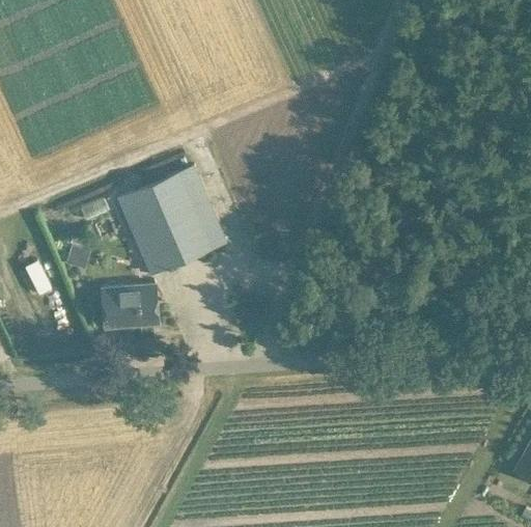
[(150,275),(212,249),(229,242),(196,165),(179,173),(118,199),(150,275)]
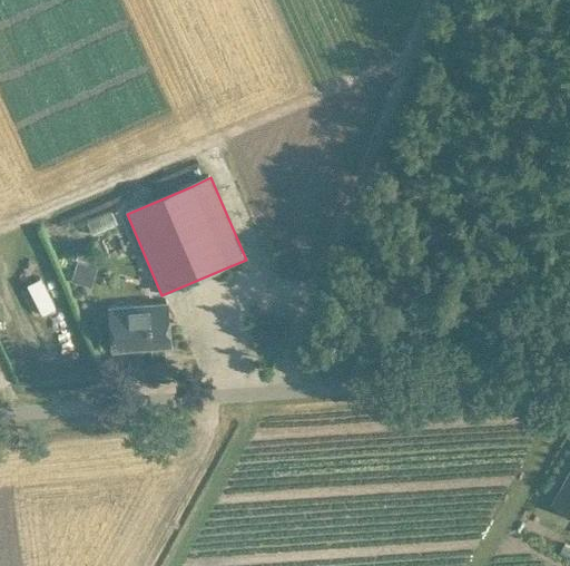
[(96,225),(101,242),(127,233),(121,216),(96,225)]
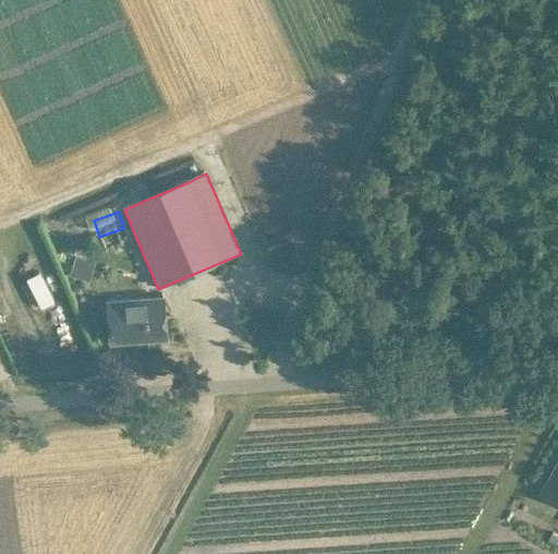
[(76,260),(70,277),(89,284),(95,265),(76,260)]
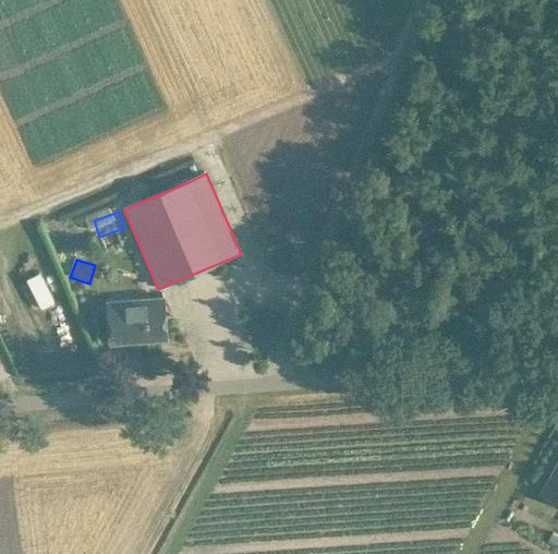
[(147,342),(168,341),(164,300),(109,304),(111,341),(147,339),(147,342)]
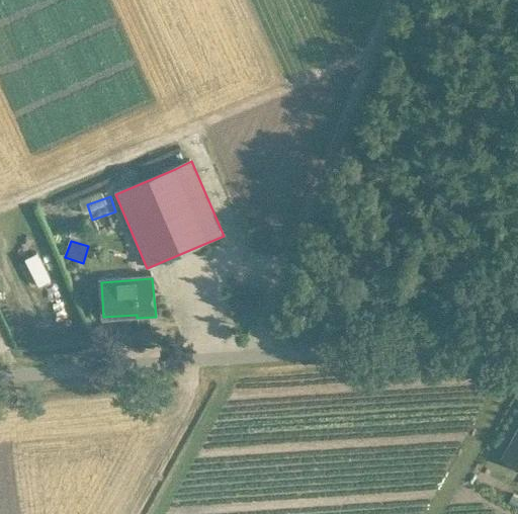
[(517,468),(517,430),(502,460),(517,468)]
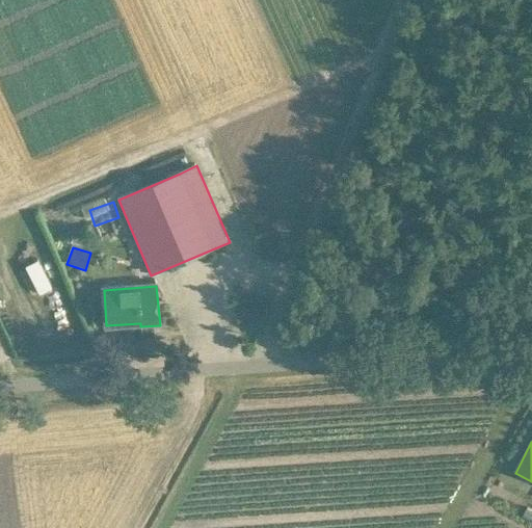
[(495,527),(498,510),(487,508),(482,527),(495,527)]
